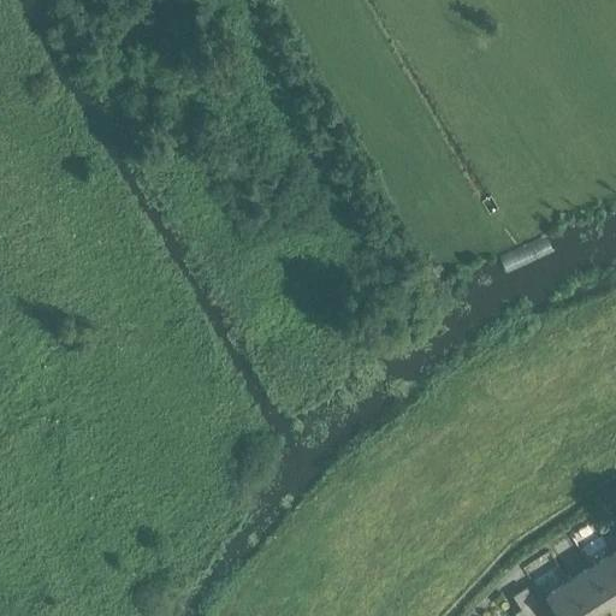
[(615,556),(612,551),(591,566),(615,605),(615,556)]
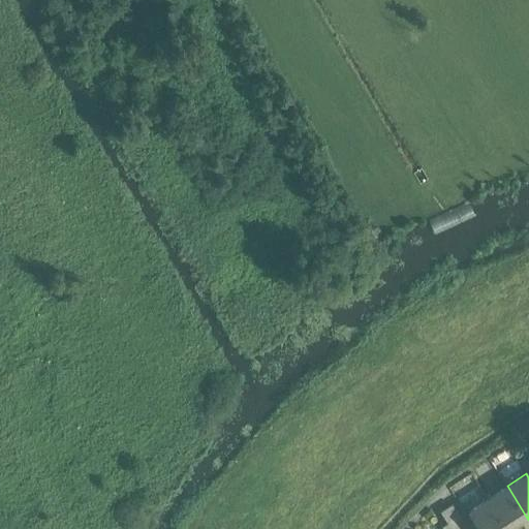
[(528,528),(528,520),(507,486),(488,498),(505,525),(509,523),(512,528),(528,528)]
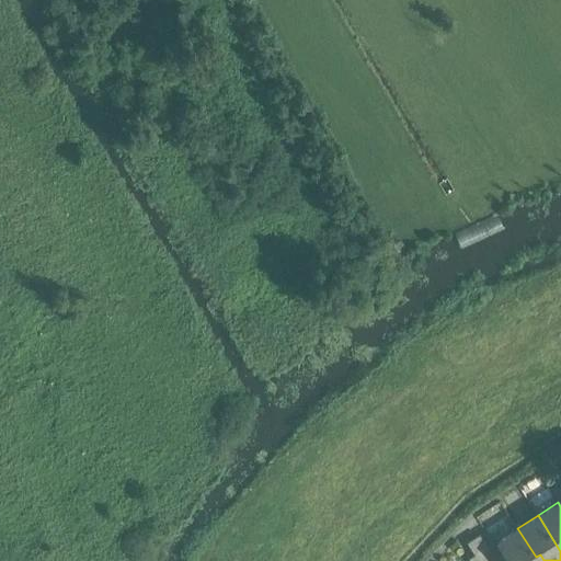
[(531,560),(536,557),(517,528),(496,541),(508,560),(531,560)]
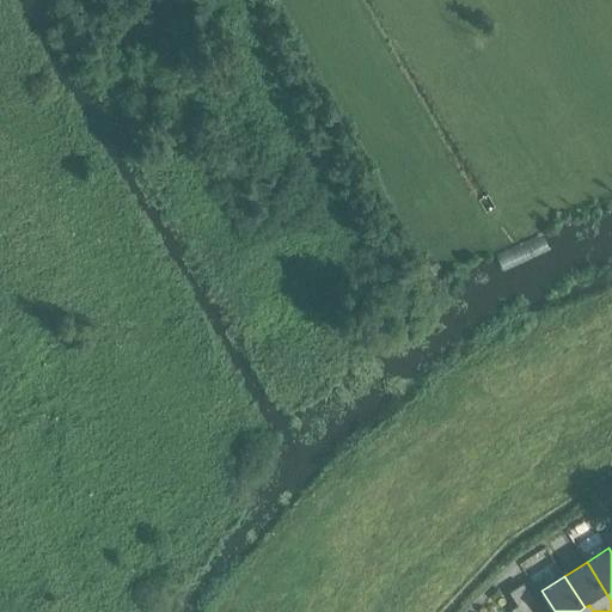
[(528,591),(524,583),(510,592),(515,599),(528,591)]
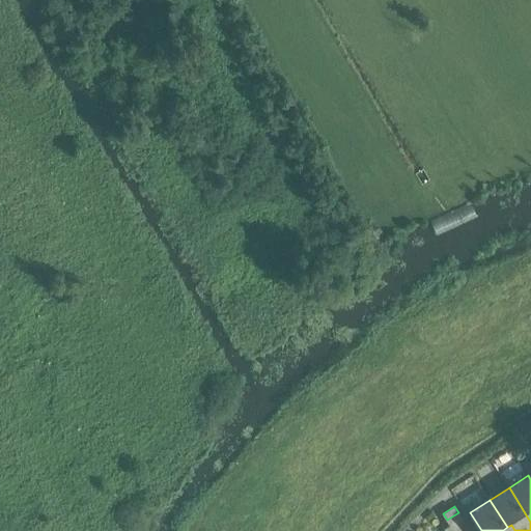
[(455,521),(456,522),(463,519),(458,512),(447,520),(450,525),(455,521)]
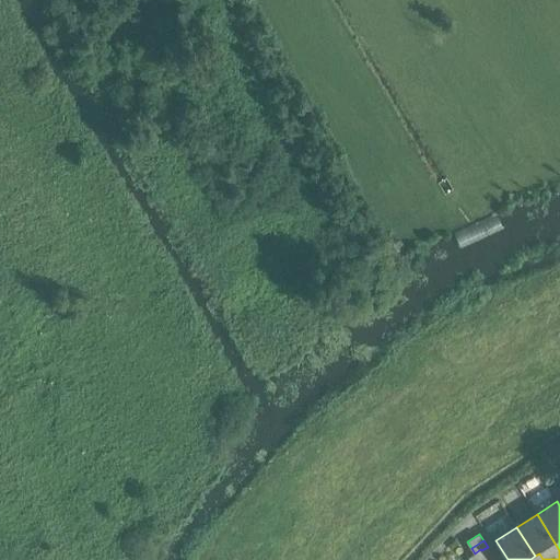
[(480,549),(475,553),(468,557),(469,559),(478,559),(485,556),(481,550),(480,549)]
